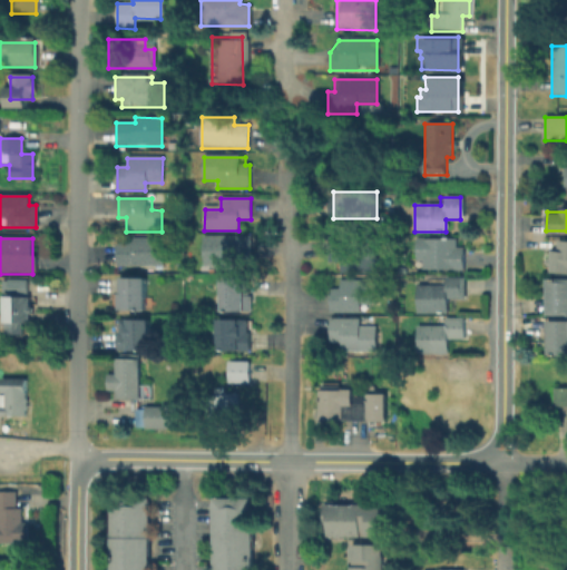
[(202,262),(202,238),(248,238),(248,262),(202,262)]
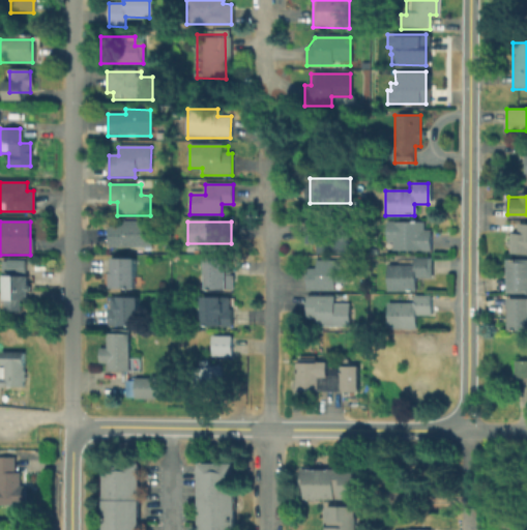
[(334,222),(334,228),(346,228),(346,254),(315,253),(315,242),(305,242),(305,222),(334,222)]
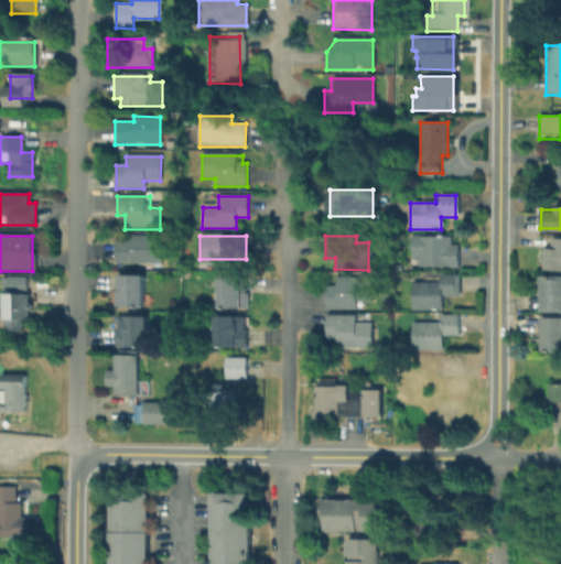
[(448,236),(448,247),(457,247),(457,266),(419,266),(419,257),(411,257),(411,236),(448,236)]
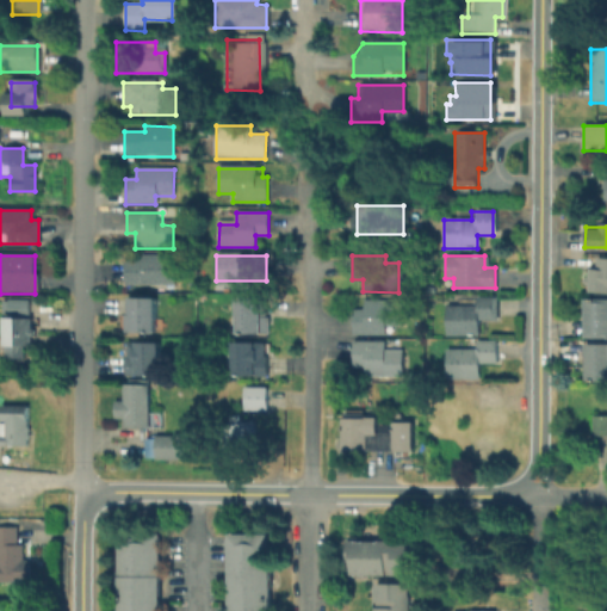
[(174,257),(174,287),(124,287),(124,257),(174,257)]
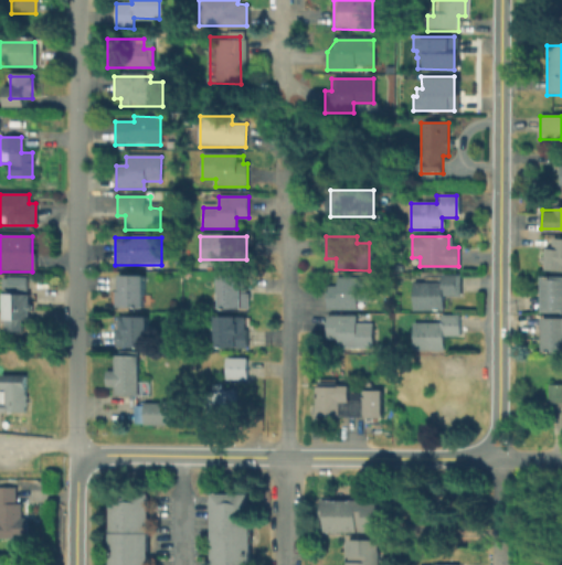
[(547,240),(561,240),(561,272),(545,272),(547,240)]
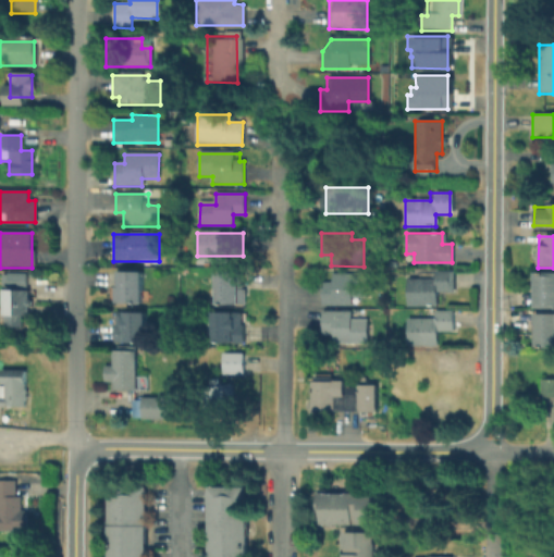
[(435,311),(406,310),(406,281),(430,281),(430,272),(451,272),(451,293),(435,293),(435,311)]
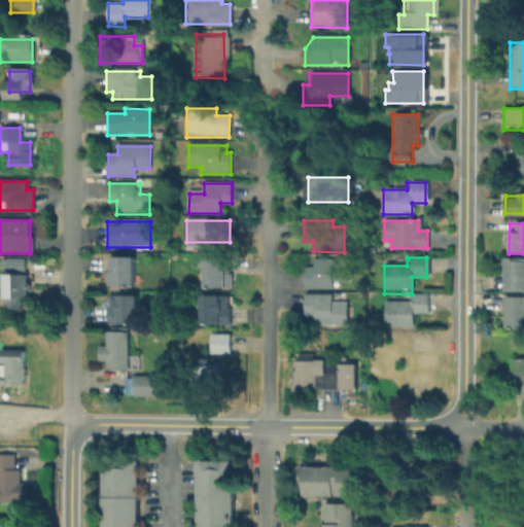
[(134,258),(134,289),(108,289),(108,258),(134,258)]
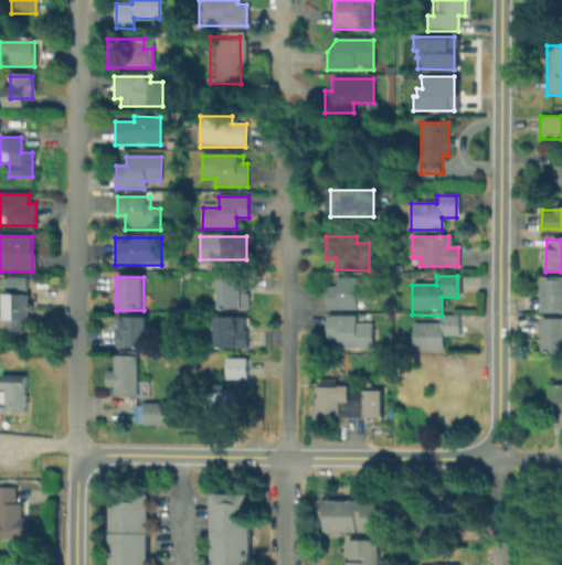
[(219,308),(220,277),(247,277),(247,308),(219,308)]
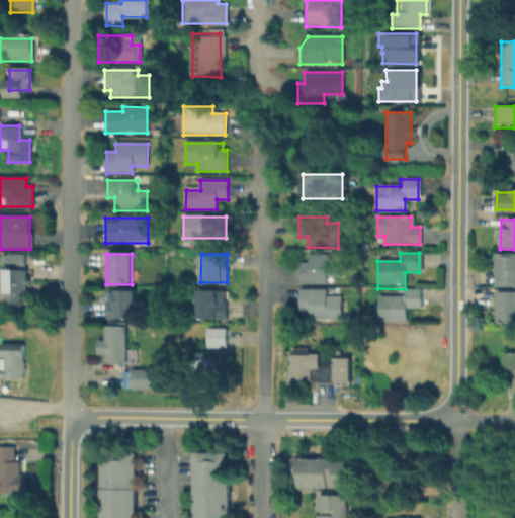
[(5,267),(5,255),(23,255),(23,267),(5,267)]
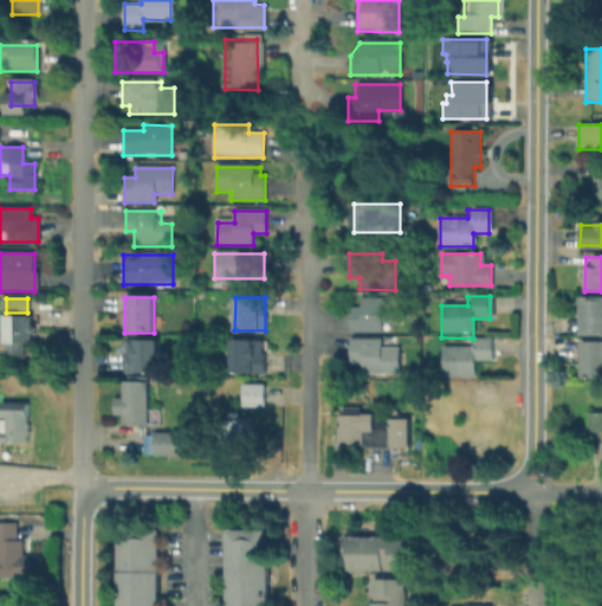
[(601,298),(601,337),(578,337),(578,298),(601,298)]
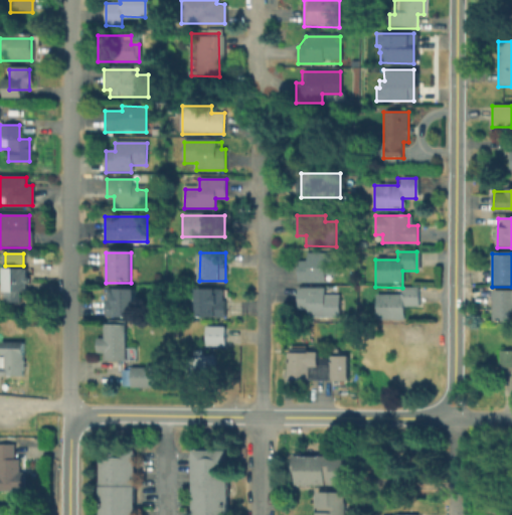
[(307,261),(307,254),(338,254),(338,278),(323,278),(323,284),(298,284),(298,261),(307,261)]
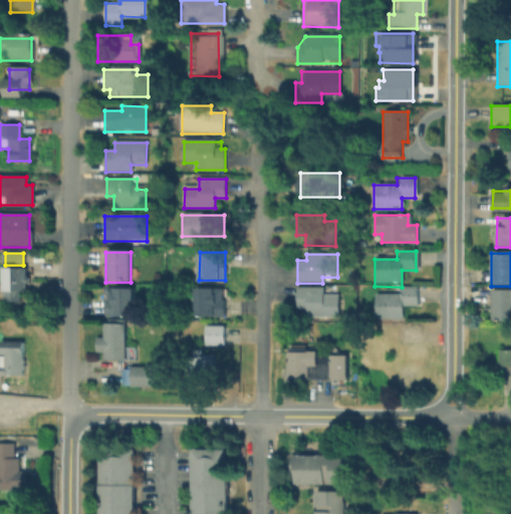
[(3,292),(3,271),(26,271),(26,292),(3,292)]
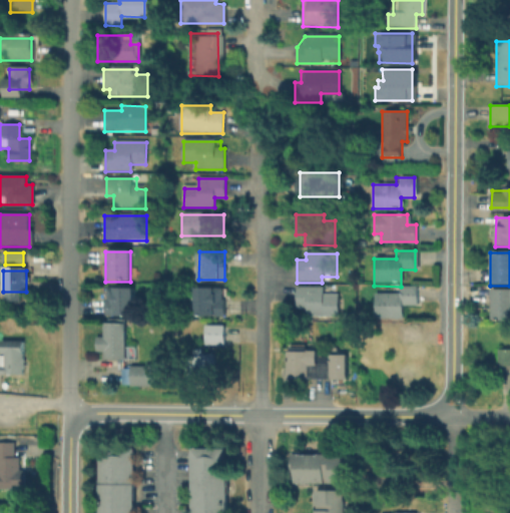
[(401,294),(401,287),(417,287),(417,309),(402,309),(402,319),(375,319),(375,294),(401,294)]
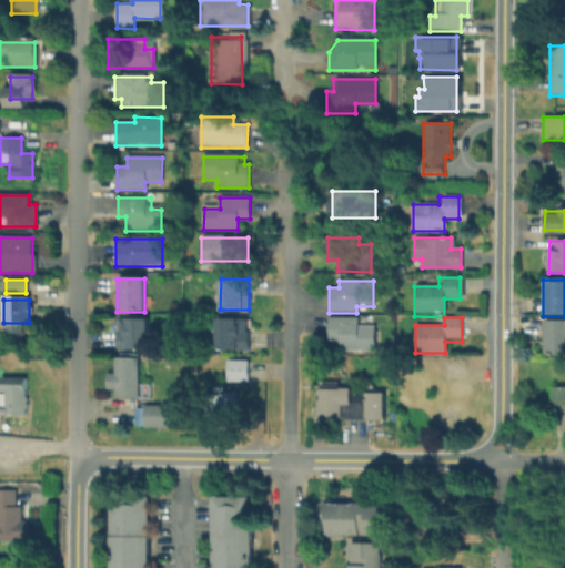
[(115,320),(145,320),(145,334),(155,334),(155,351),(115,351),(115,320)]
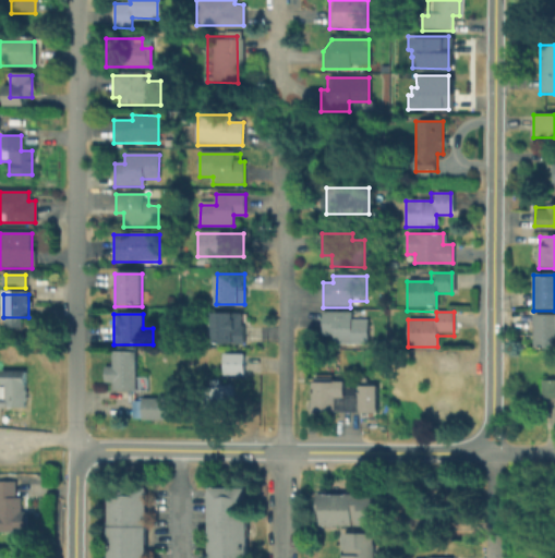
[(242,314),(242,344),(210,344),(210,314),(242,314)]
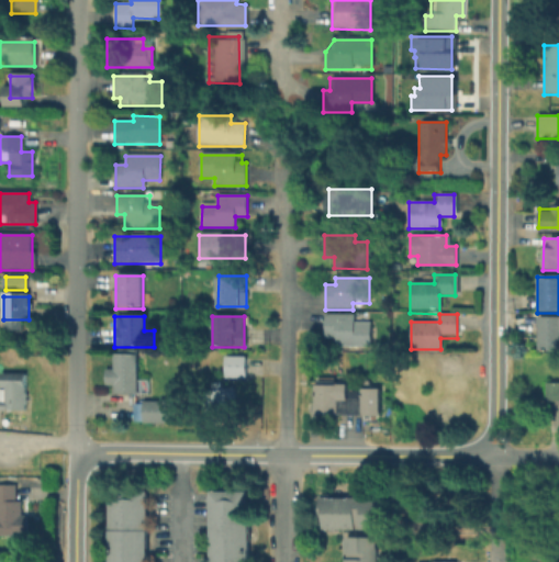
[(324,339),(324,316),(362,316),(362,323),(369,324),(369,346),(336,346),(336,339),(324,339)]
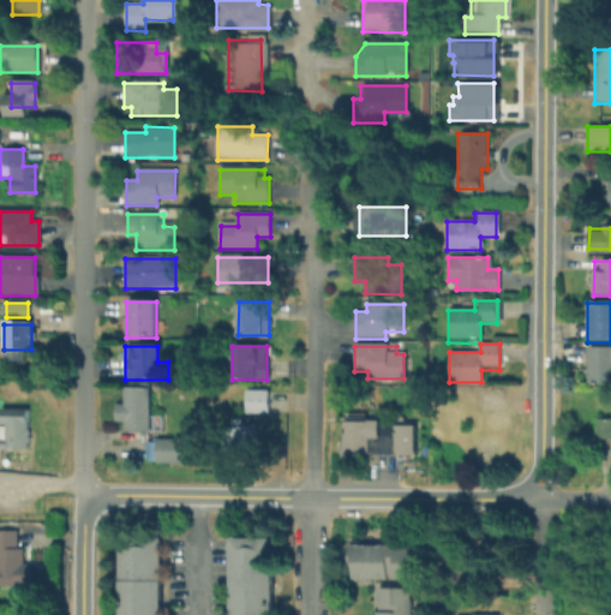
[(610,383),(586,383),(586,350),(610,350),(610,383)]
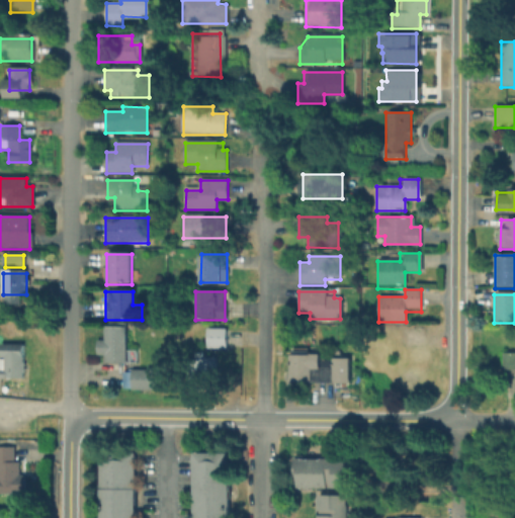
[(100,325),(123,325),(123,361),(100,361),(100,325)]
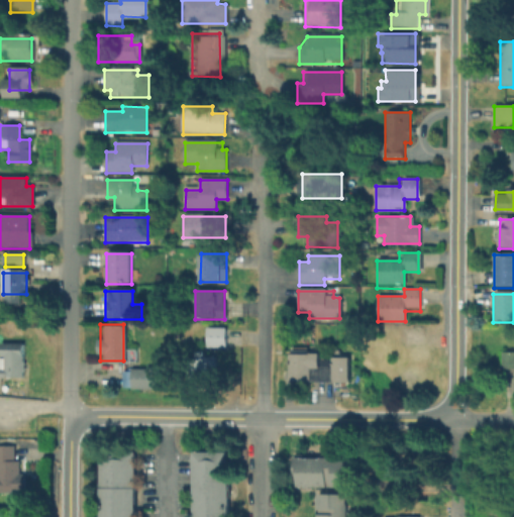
[(207,329),(224,329),(224,348),(207,348),(207,329)]
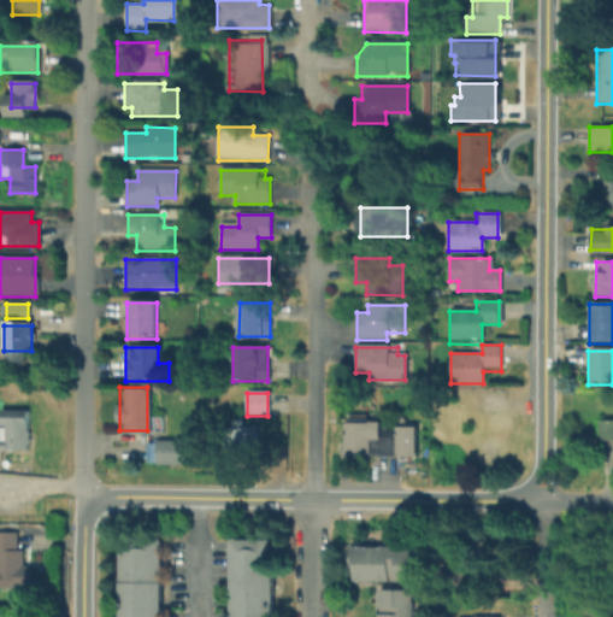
[(1,450),(1,412),(29,412),(29,450),(1,450)]
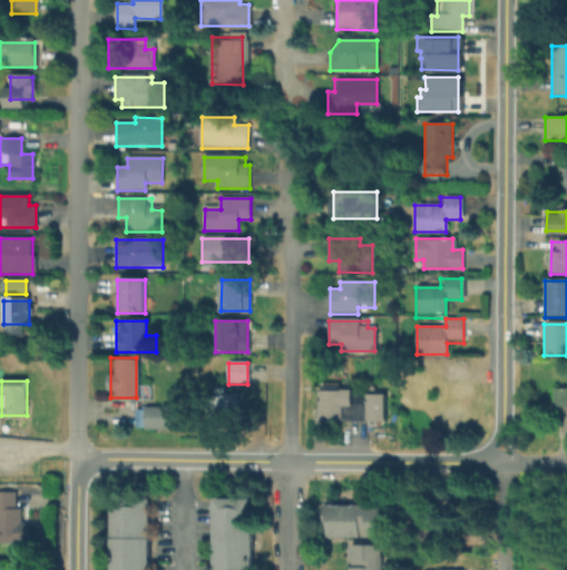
[(205,396),(211,395),(209,387),(220,386),(221,393),(232,392),(234,404),(228,405),(230,414),(232,414),(233,423),(220,424),(218,421),(208,422),(205,396)]
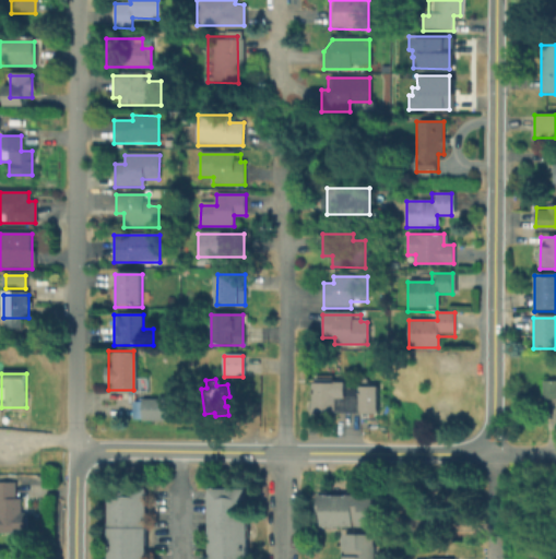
[(314,380),(346,380),(346,389),(377,389),(377,415),(312,415),(314,380)]
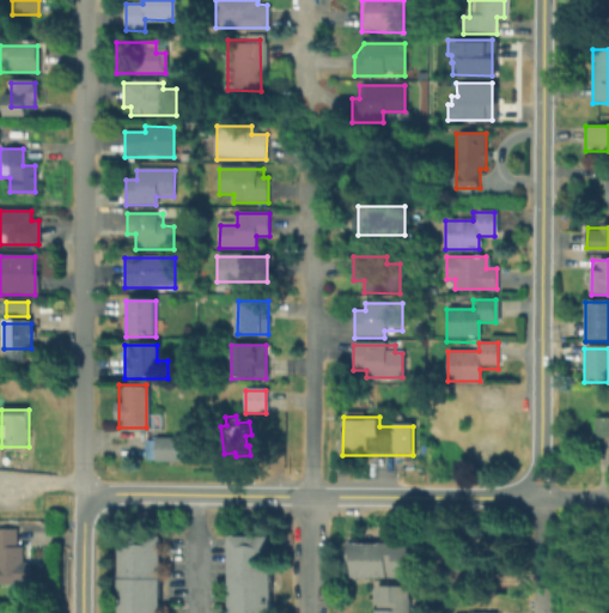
[(608,442),(592,442),(592,419),(608,419),(608,442)]
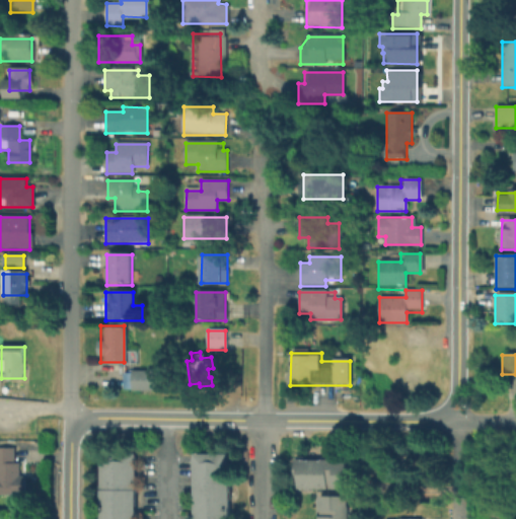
[(157,372),(157,391),(130,391),(130,372),(157,372)]
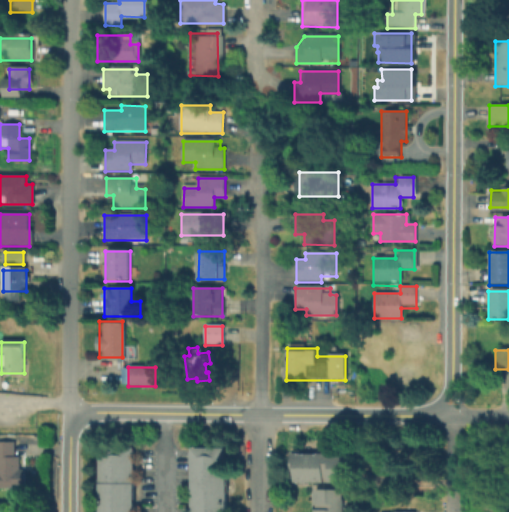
[(0,443),(20,443),(20,489),(0,489),(0,443)]
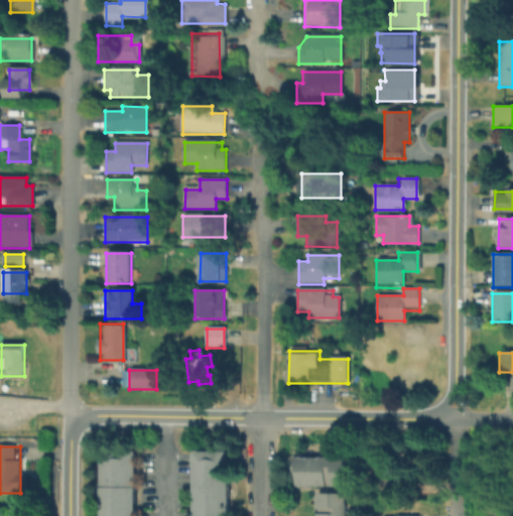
[(230,453),(230,515),(194,515),(195,453),(230,453)]
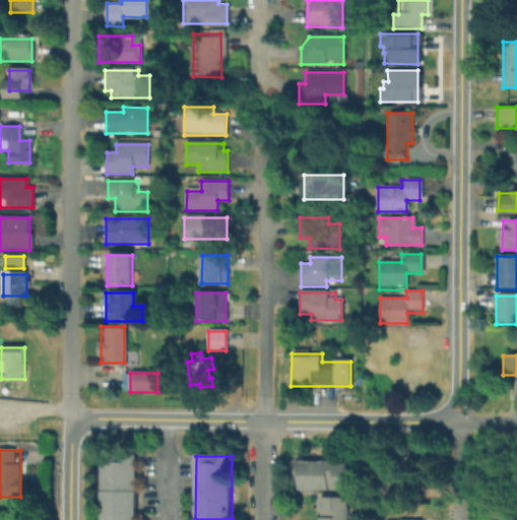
[(134,457),(133,519),(99,519),(99,457),(134,457)]
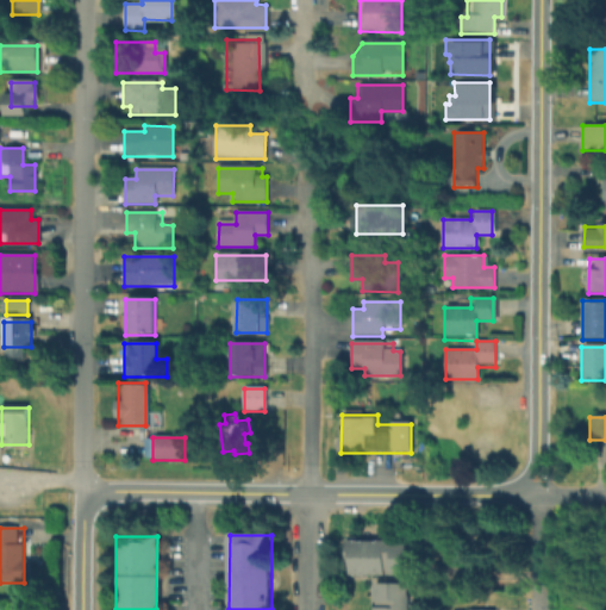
[(342,537),(342,561),(345,561),(345,572),(405,573),(405,539),(342,537)]
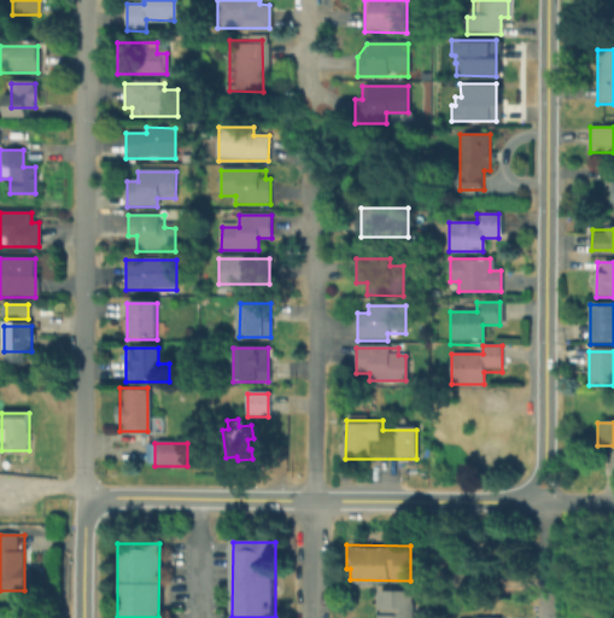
[(376,589),(375,613),(374,613),(374,617),(410,617),(410,589),(376,589)]
